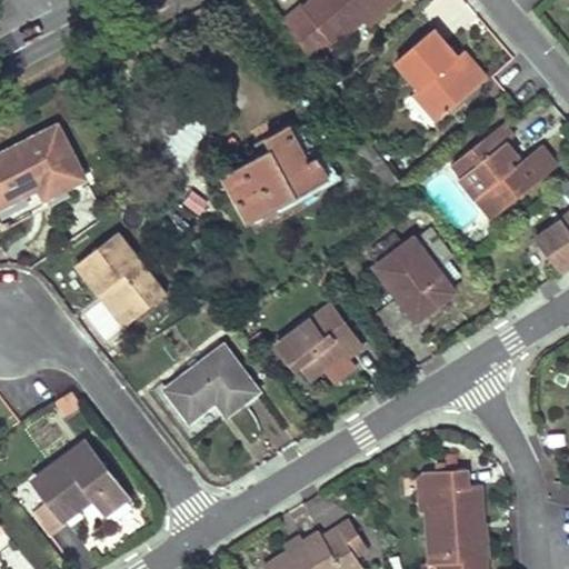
[(312,62),(331,43),(360,19),(383,0),(309,0),(301,7),(300,6),(281,21),(312,62)]
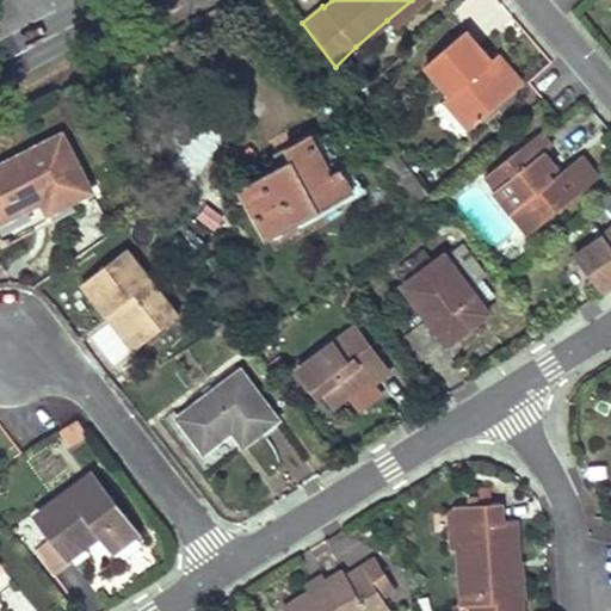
[(412,0),(387,20),(394,29),(426,0),(412,0)]
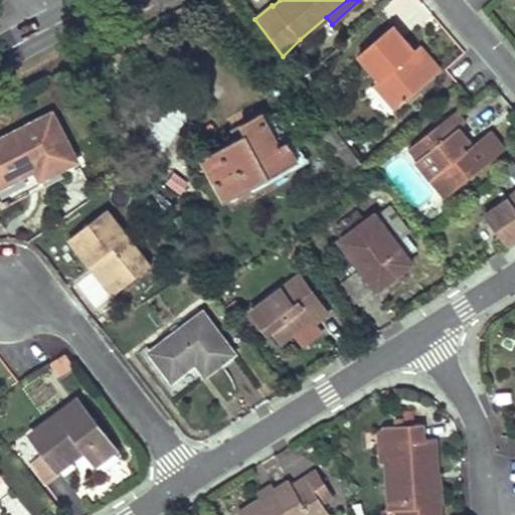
[(424,67),(416,58),(413,61),(409,56),(414,52),(413,51),(392,25),(358,54),(380,80),(374,84),(394,109),(433,76),(424,67)]
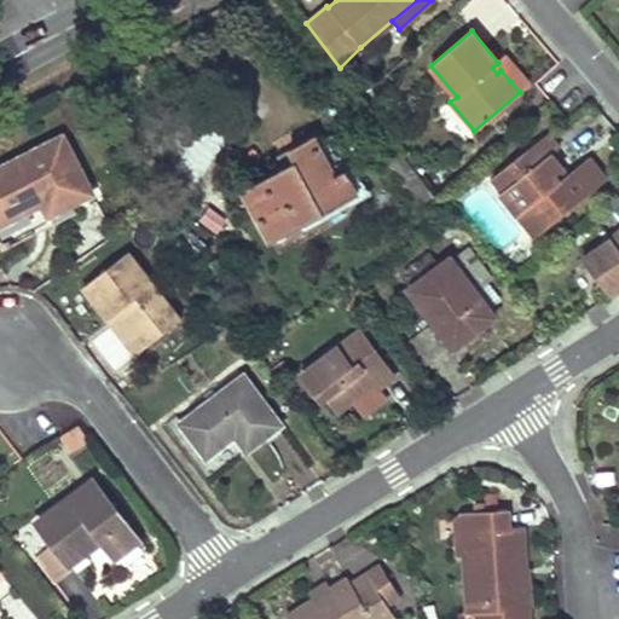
[(501,70),(520,92),(527,86),(503,57),(497,62),(498,63),(492,68),(497,74),(501,70)]
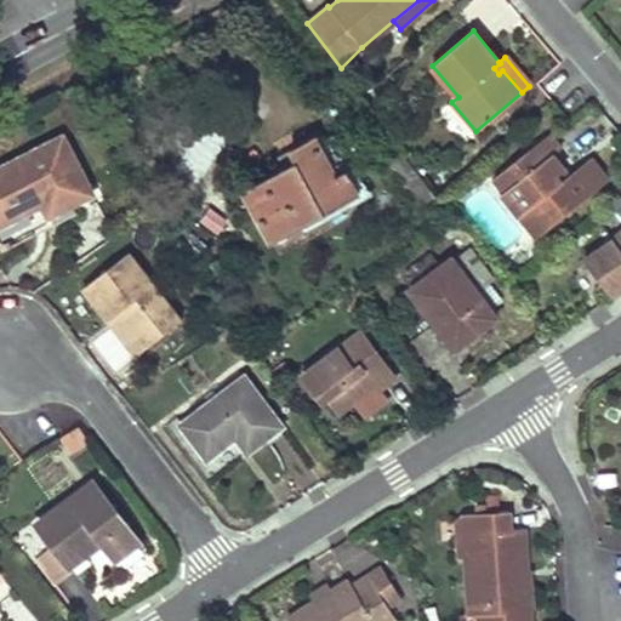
[(500,194),(534,238),(554,222),(551,216),(563,206),(568,212),(602,186),(585,164),(567,177),(559,183),(554,177),(563,171),(551,155),(559,149),(547,135),(508,165),(519,178),(500,194)]
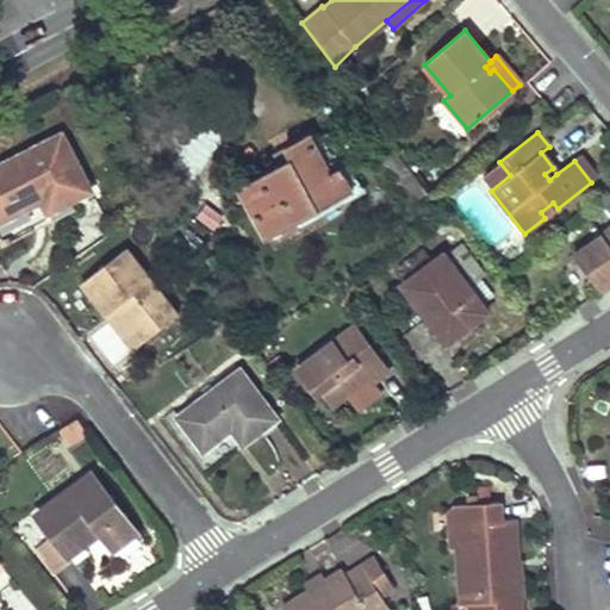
[(329,172),(318,153),(307,135),(284,148),(290,159),(238,187),(268,238),(352,193),(337,167),(329,172)]
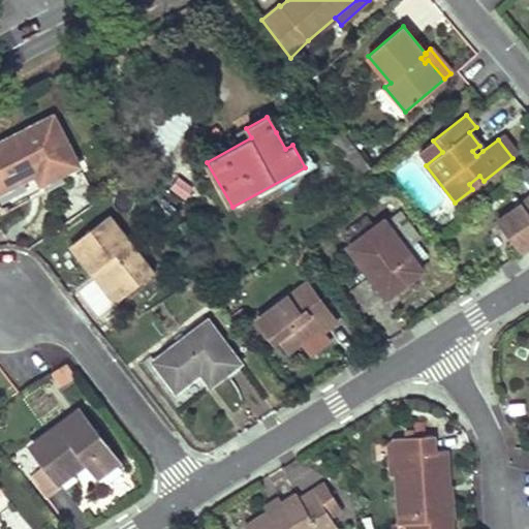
[(39,184),(58,175),(76,165),(54,120),(0,147),(0,193),(35,176),(39,184)]
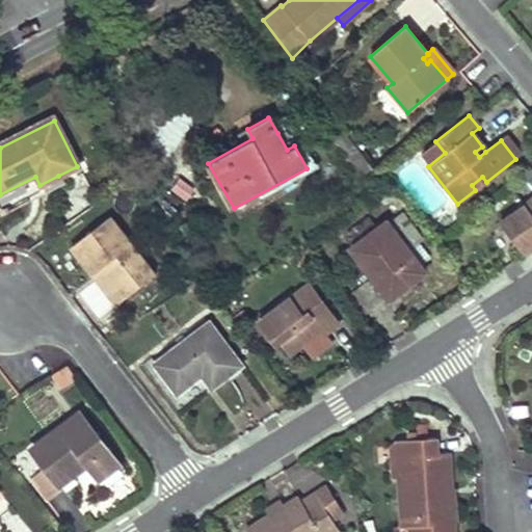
[(340,161),(360,187),(376,176),(356,149),(345,133),(328,144),(340,161)]
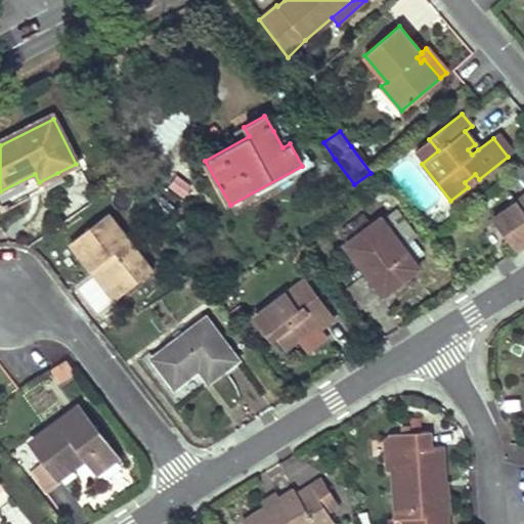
[(513,153),(498,134),(493,138),(508,157),(513,153)]
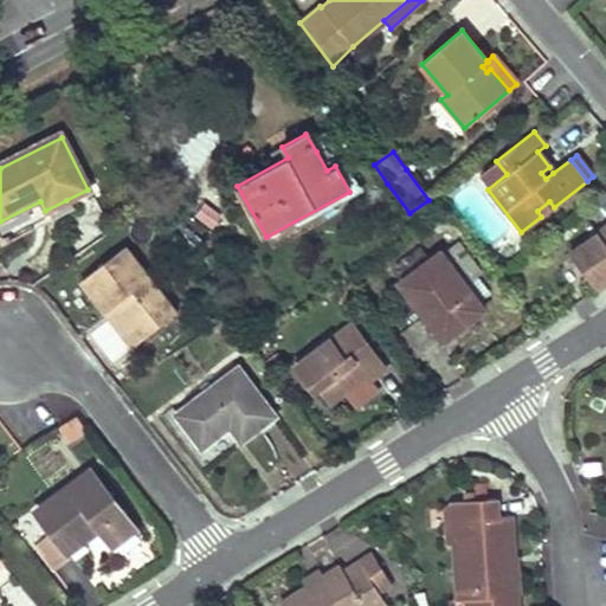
[(546,179),(553,173),(549,167),(541,173),(546,179)]
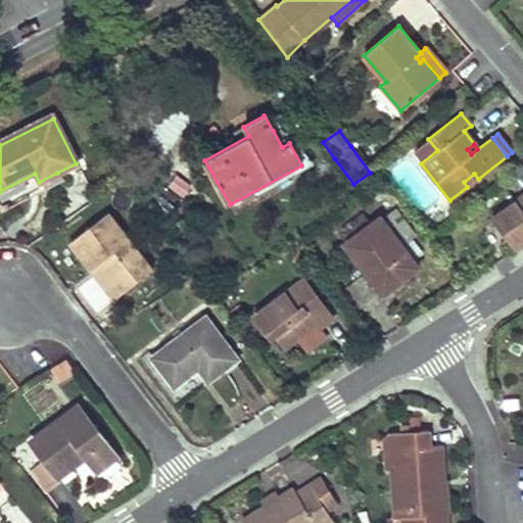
[(502,195),(522,179),(522,169),(496,189),(502,195)]
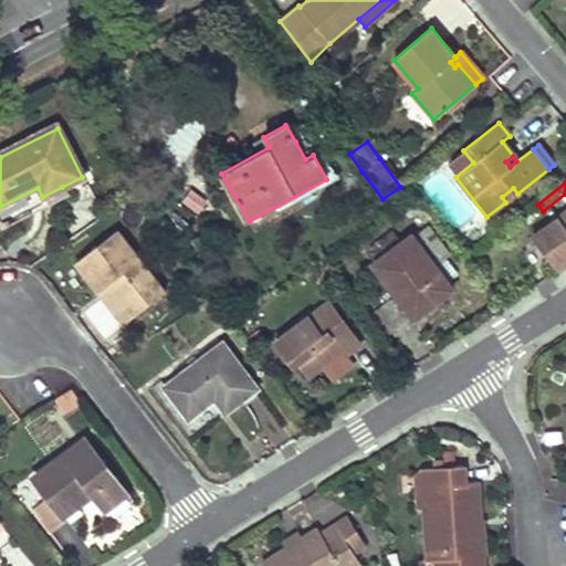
[(502,197),(505,202),(517,194),(513,188),(502,197)]
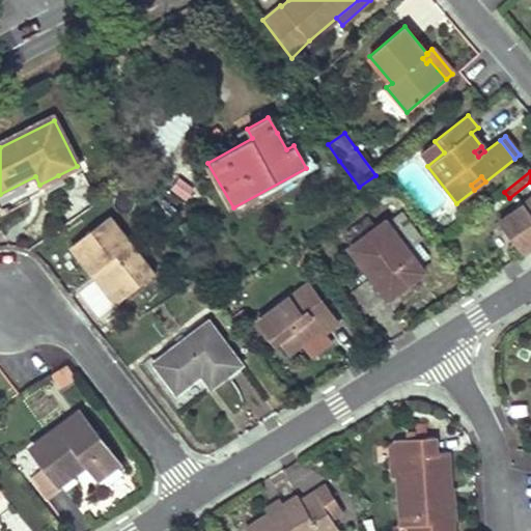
[(530,182),(509,198),(518,208),(523,204),(530,215),(530,182)]
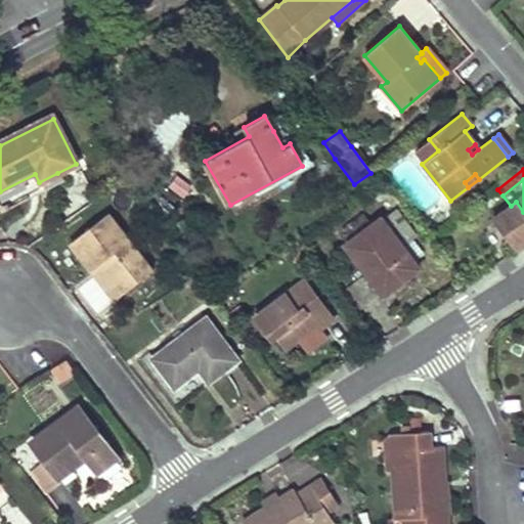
[(114,301),(132,286),(151,270),(106,214),(69,245),(114,301)]
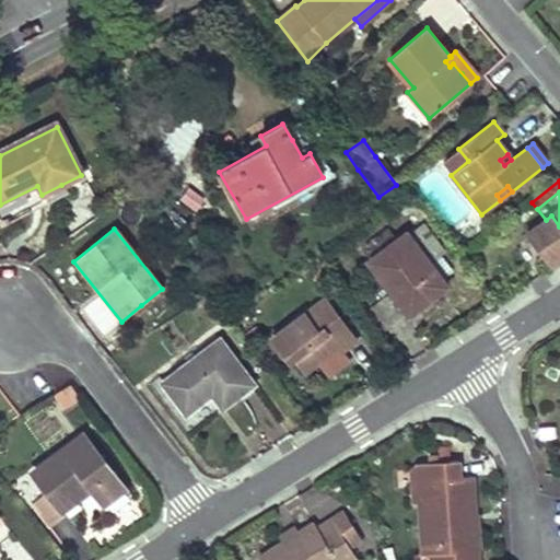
[(407,315),(426,302),(444,288),(405,234),(368,263),(407,315)]
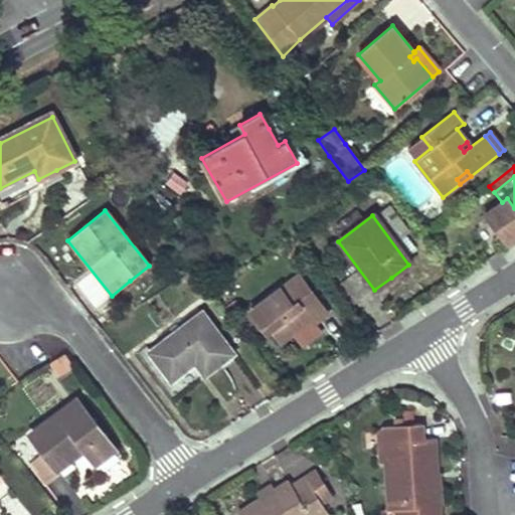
[(312,325),(319,320),(327,314),(309,292),(305,295),(292,278),(248,311),(266,333),(269,330),(279,343),(308,321),(312,325)]
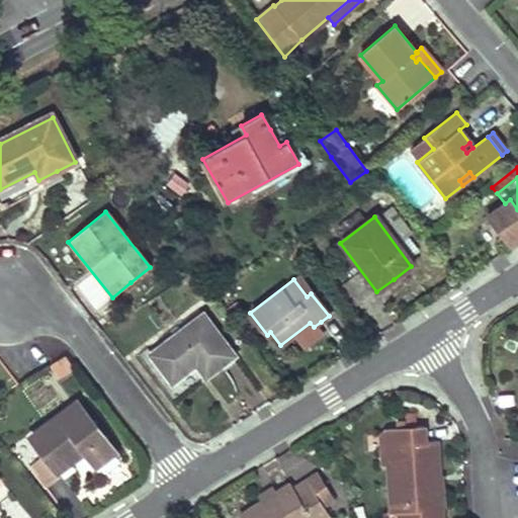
[(204,378),(220,366),(234,355),(203,316),(151,355),(172,383),(195,366),(204,378)]
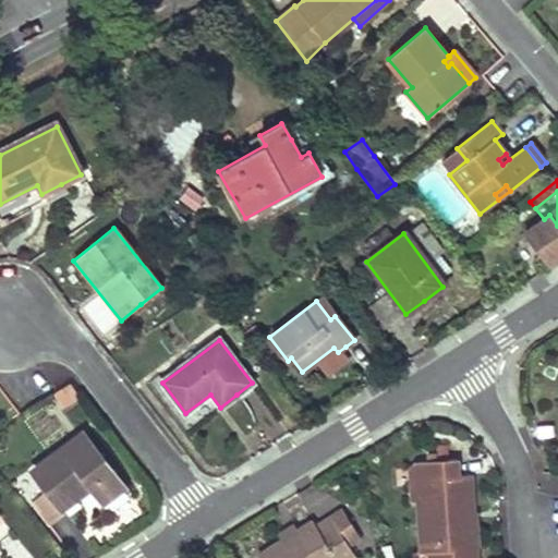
[(123,484),(84,433),(37,468),(50,485),(65,505),(92,484),(104,499),(123,484)]
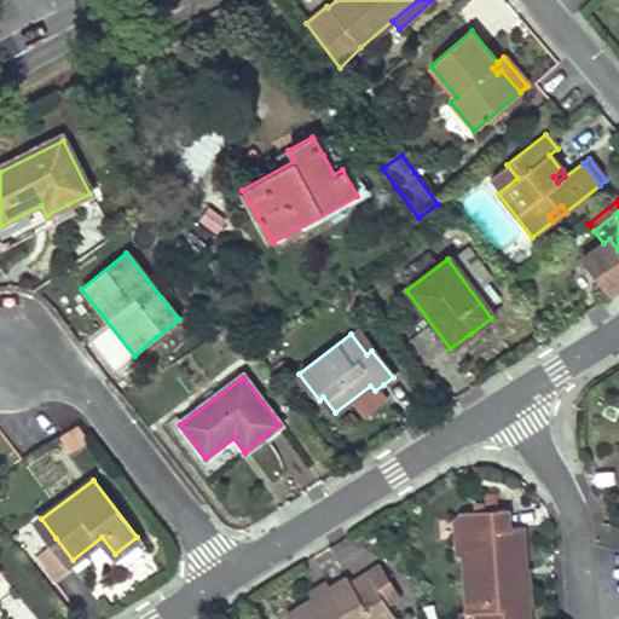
[(528,607),(527,588),(526,568),(522,568),(520,527),(507,527),(505,510),(497,512),(496,497),(484,497),(485,512),(460,513),(453,519),(455,553),(462,553),(466,613),(476,613),(475,618),(526,618),(526,607),(528,607)]
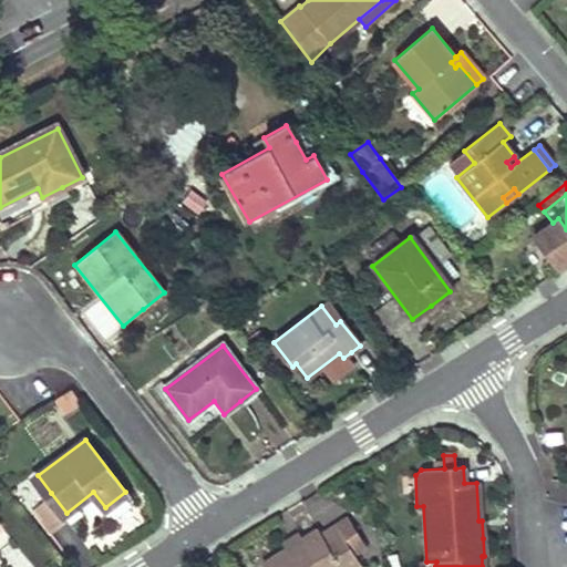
[(70,517),(66,513),(51,493),(35,504),(54,528),(70,517)]
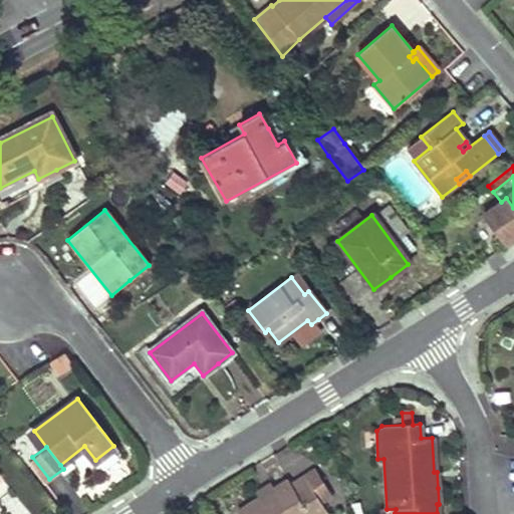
[(326,513),(321,505),(332,497),(315,471),(304,479),(292,486),(288,481),(237,513),(326,513)]
